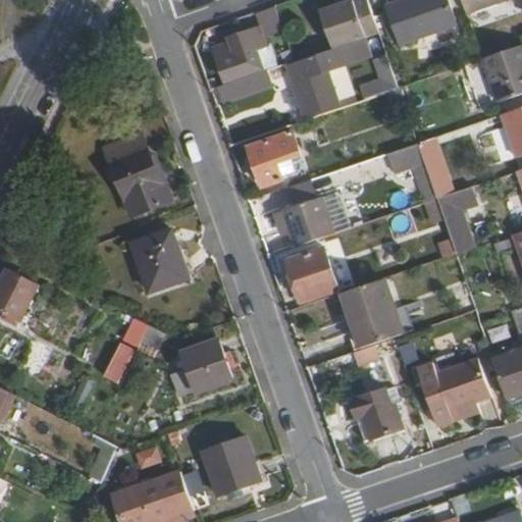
[(320,10),(332,47),(378,31),(367,0),(349,0),(334,5),(320,10)]
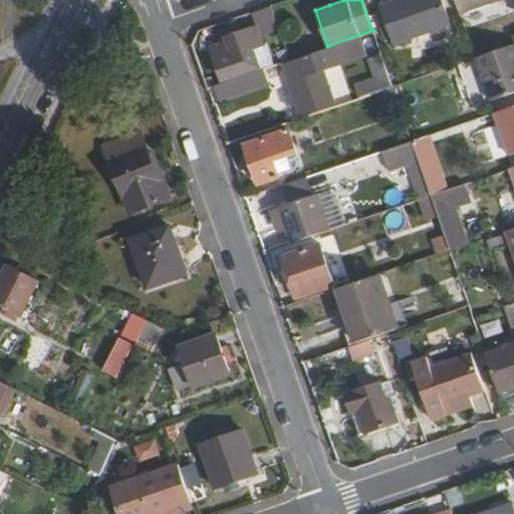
[(387,0),(378,3),(393,41),(448,22),(440,0),(387,0)]
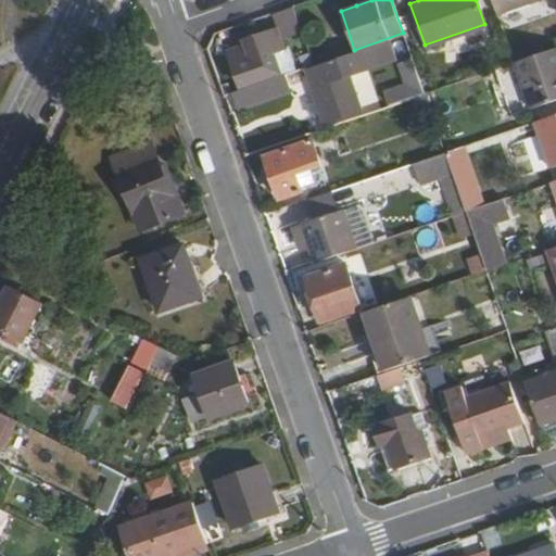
[(491,0),(496,13),(532,0),(491,0)]
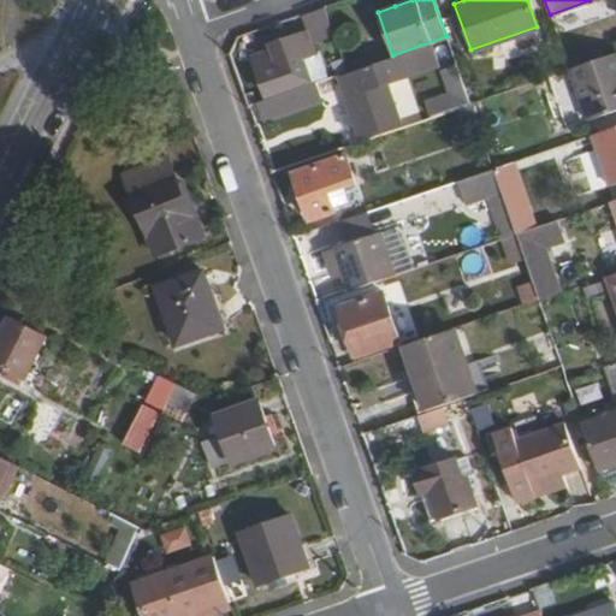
[(312,10),(321,41),(335,36),(324,5),(312,10)]
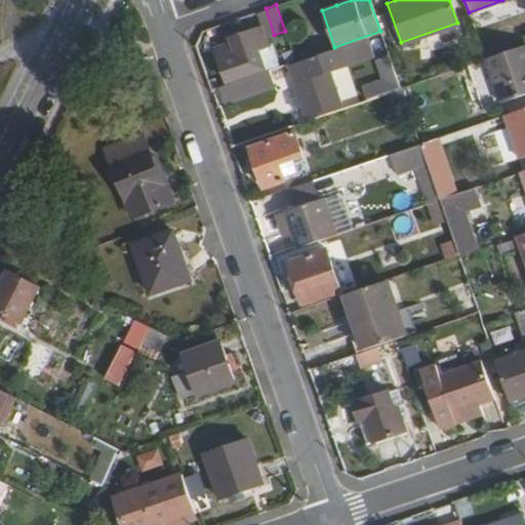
[(215,50),(226,82),(263,69),(255,51),(269,46),(263,28),(230,40),(231,44),(215,50)]
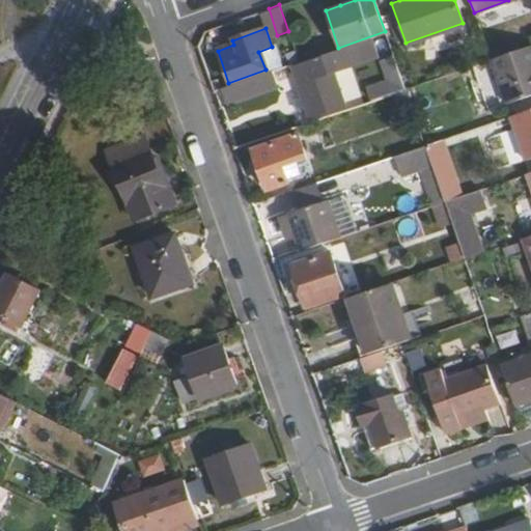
[(530,43),(491,57),(506,102),(530,91),(530,43)]
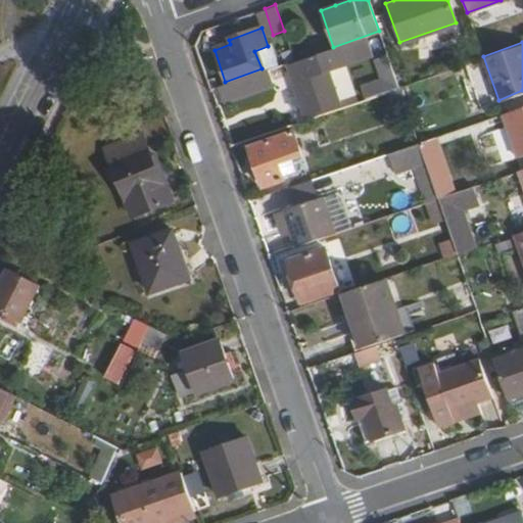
[(295,94),(299,106),(301,114),(336,103),(325,70),(360,58),(354,43),(310,57),(286,65),(295,94)]
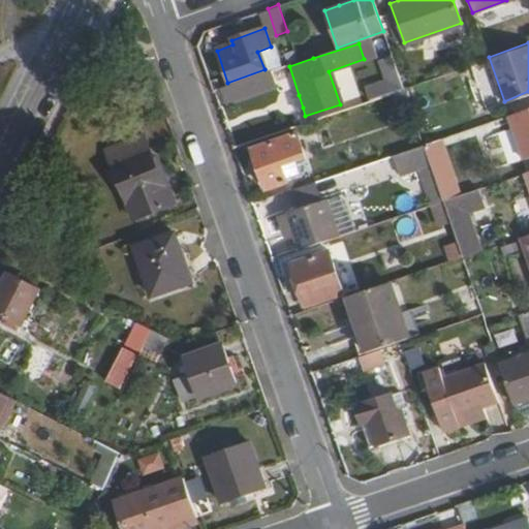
[(220,88),(225,103),(274,86),(269,71),(220,88)]
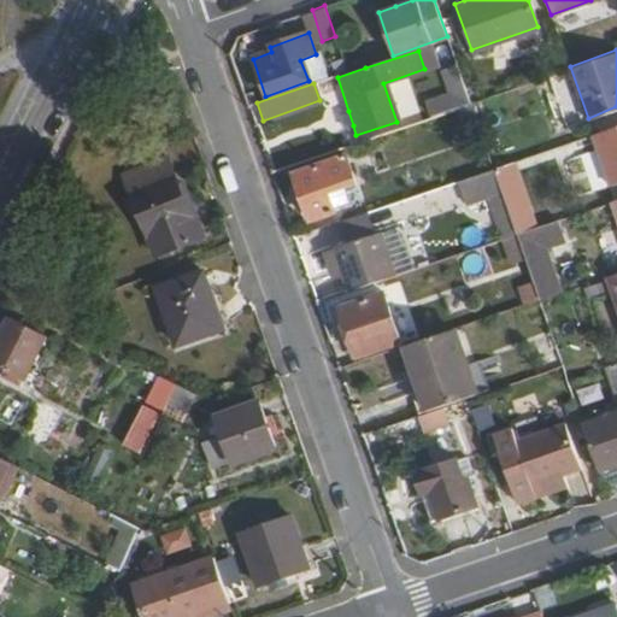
[(451,92),(456,107),(470,103),(465,87),(451,92)]
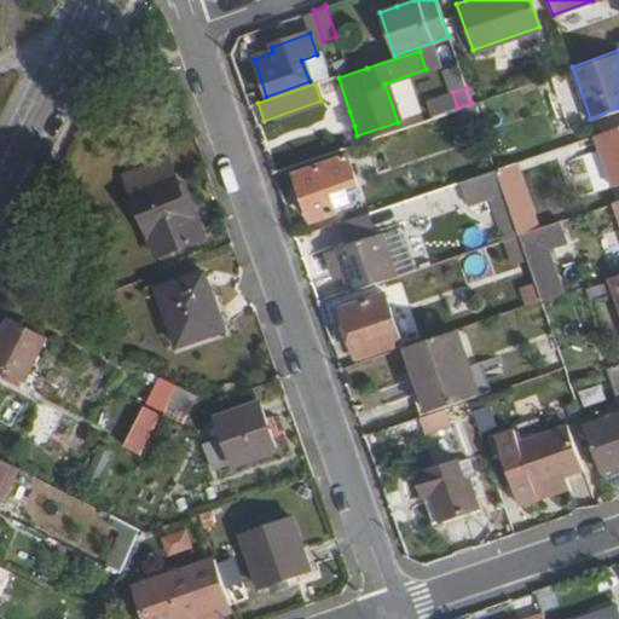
[(457,108),(466,131),(480,126),(472,103),(457,108)]
